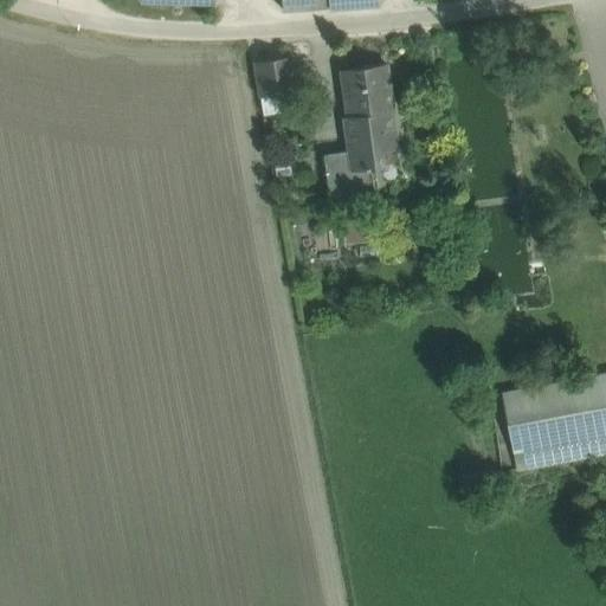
[(282,0),(283,11),(333,7),(331,0),(282,0)]
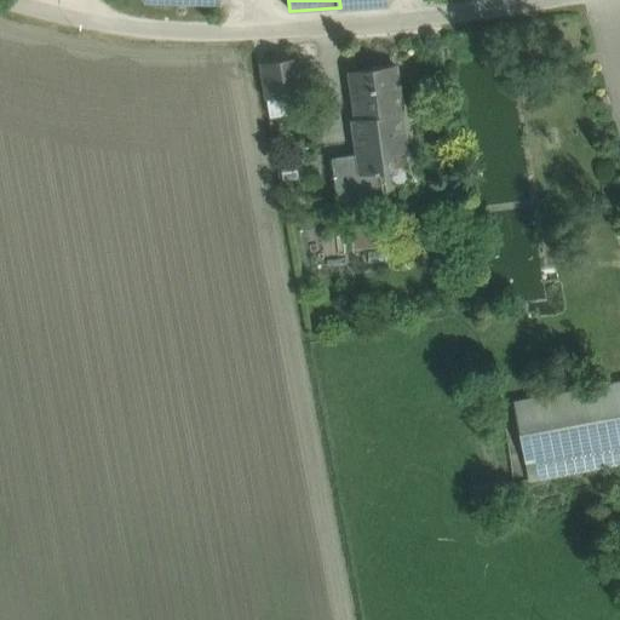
[(299,58),(260,65),(267,98),(304,92),(299,58)]
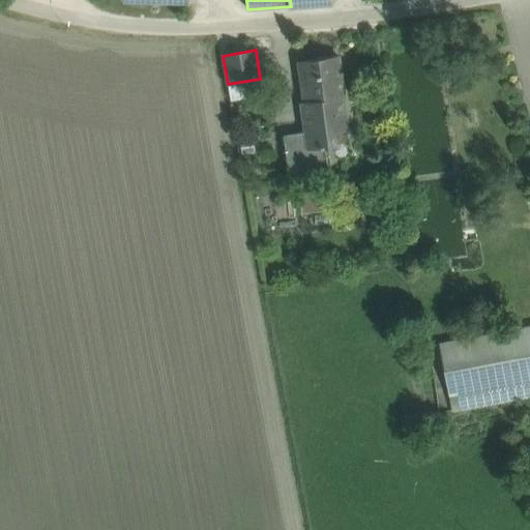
[(337,56),(299,61),(304,101),(304,102),(341,97),(343,96),(337,56)]
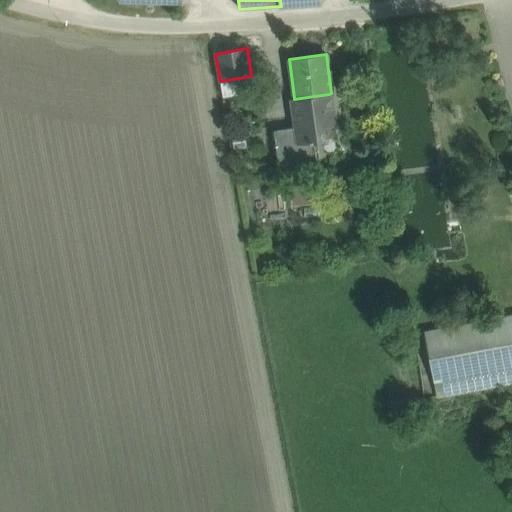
[(329,94),(294,99),(294,98),(292,98),(296,127),(311,125),(313,140),(322,138),(320,125),(333,123),(329,94)]
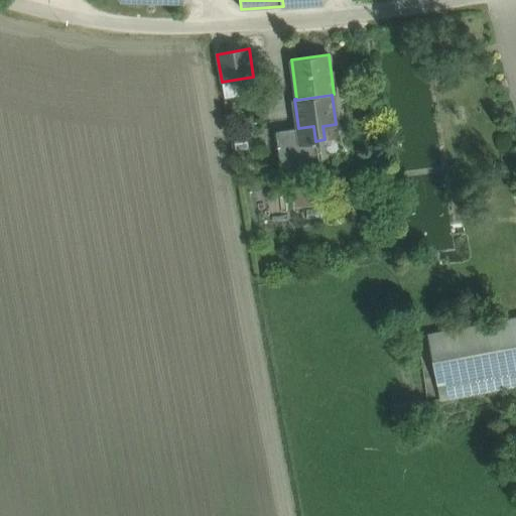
[(298,128),(275,131),(281,172),(319,167),(315,141),(313,126),(298,128)]
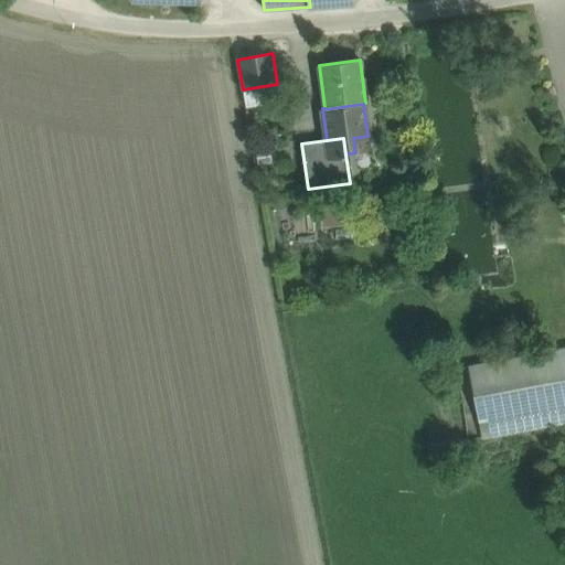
[(347,201),(322,202),(323,223),(348,222),(347,201)]
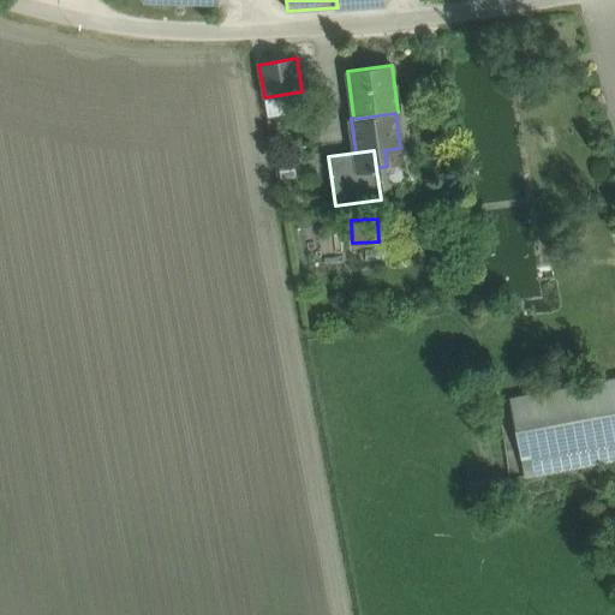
[(614,381),(509,401),(520,458),(614,440),(614,381)]
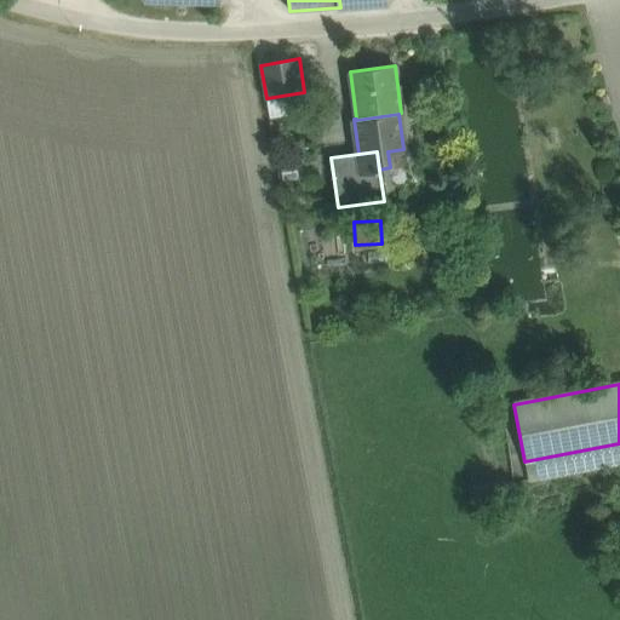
[(619,458),(619,443),(524,461),(527,476),(619,458)]
